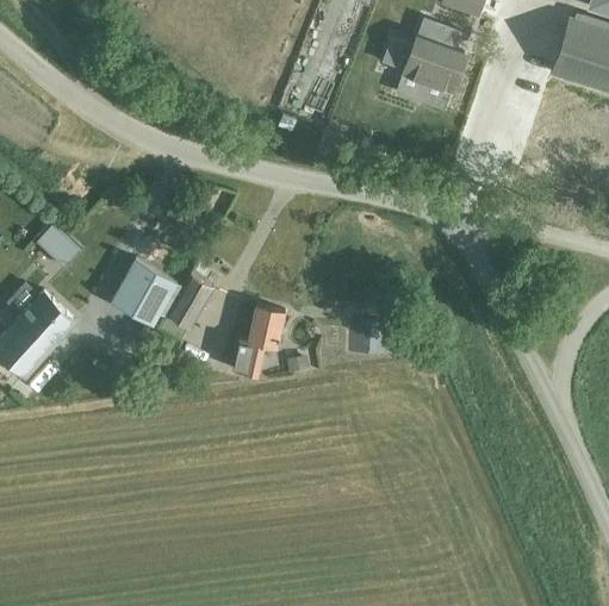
[(483,0),(442,0),(441,6),(477,18),(483,0)]
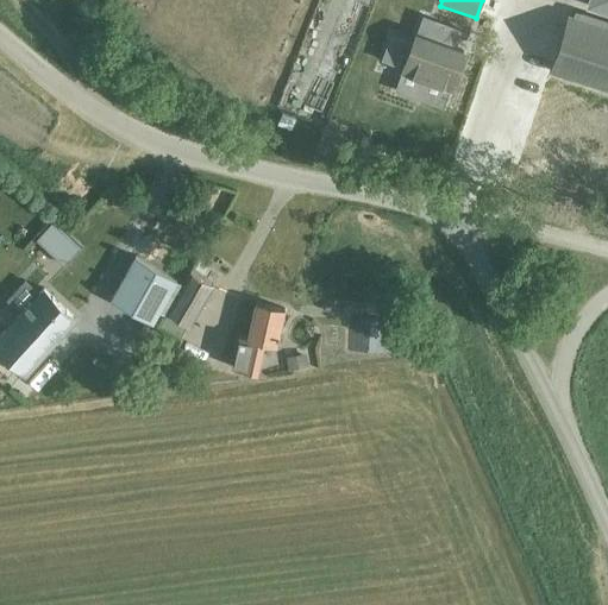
[(547,73),(607,93),(607,30),(565,17),(547,73)]
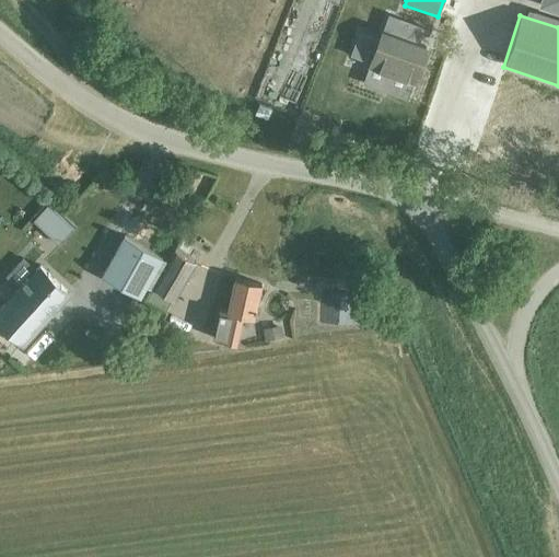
[(359,35),(350,58),(370,66),(369,69),(370,70),(376,72),(400,81),(411,85),(412,85),(426,49),(418,47),(415,46),(417,38),(420,39),(423,31),(400,22),(397,31),(400,32),(397,39),(394,38),(382,34),(379,42),(359,35)]
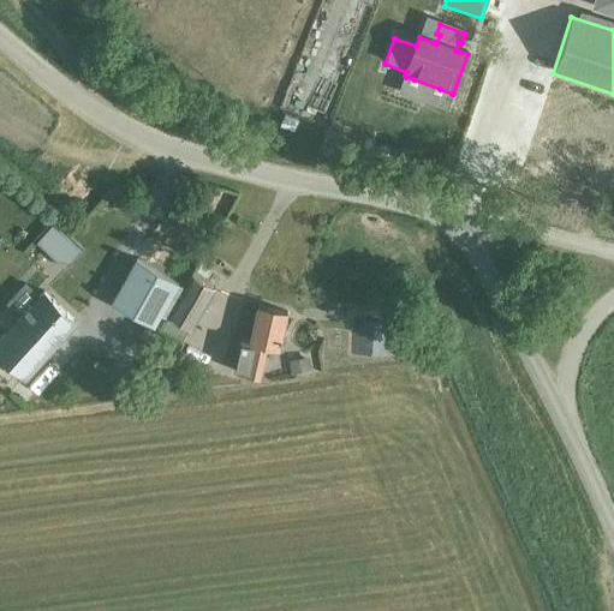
[(67,240),(53,227),(53,228),(45,235),(36,245),(36,246),(43,252),(51,259),(67,240)]
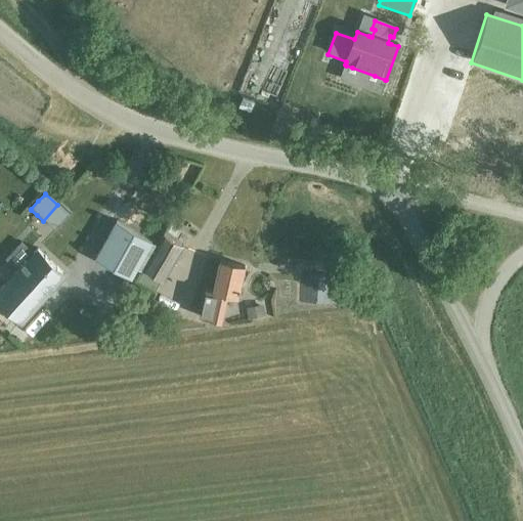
[(138,267),(151,244),(132,232),(116,223),(115,224),(104,243),(95,259),(96,259),(114,269),(131,279),(138,267)]
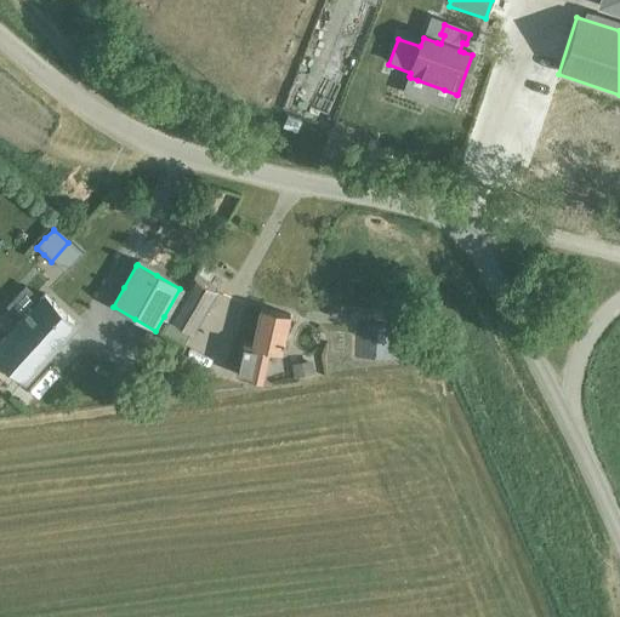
[(186,347),(217,292),(194,279),(186,292),(185,295),(170,320),(163,333),(186,347)]
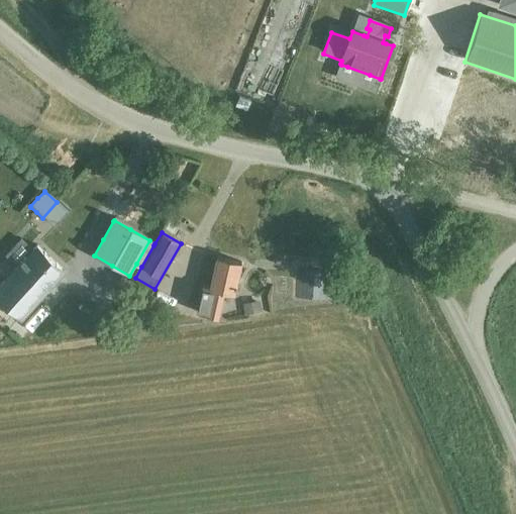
[(153,245),(155,243),(149,240),(136,264),(141,267),(153,245)]
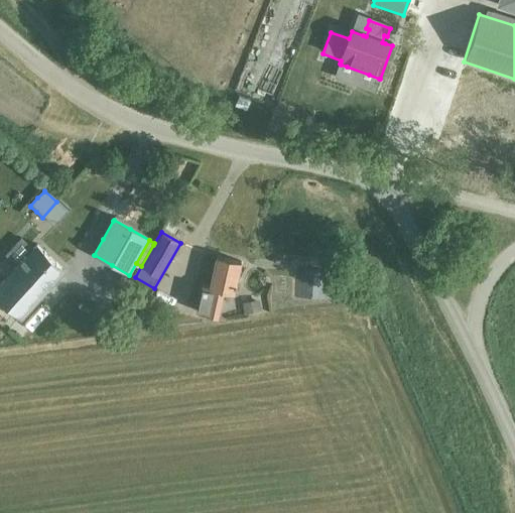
[(17,267),(0,285),(0,303),(20,322),(65,272),(35,246),(31,251),(20,241),(5,257),(17,267)]
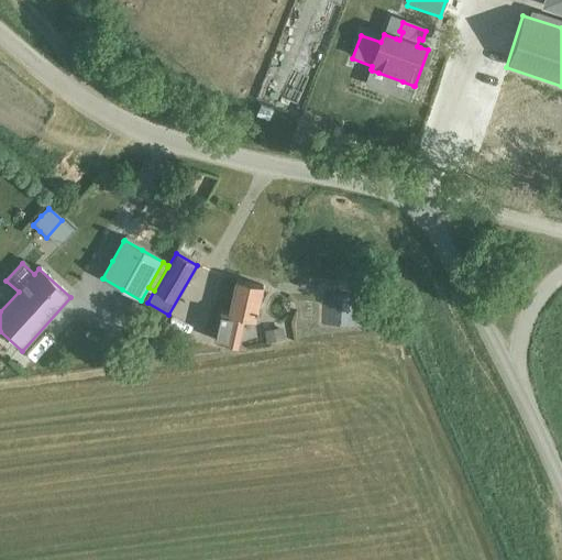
[(221,315),(215,343),(237,348),(242,320),(254,322),(262,288),(235,283),(228,316),(221,315)]
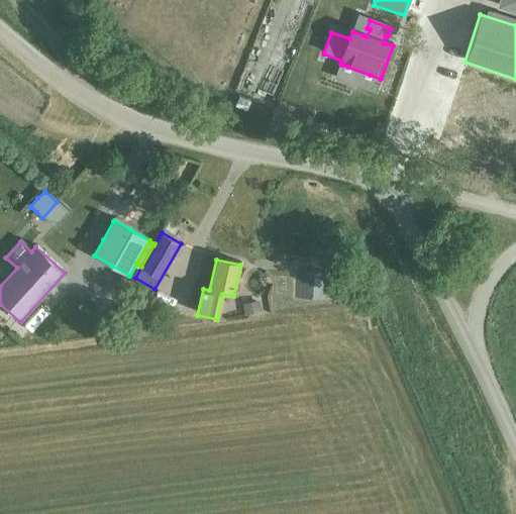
[(244,308),(246,317),(260,314),(258,305),(244,308)]
